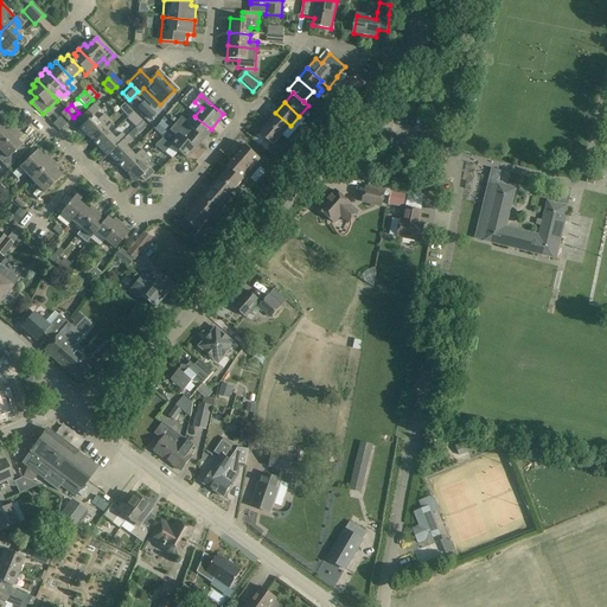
[(80,128),(89,138),(108,119),(103,114),(96,121),(93,116),(98,109),(94,104),(81,117),(85,122),(80,128)]
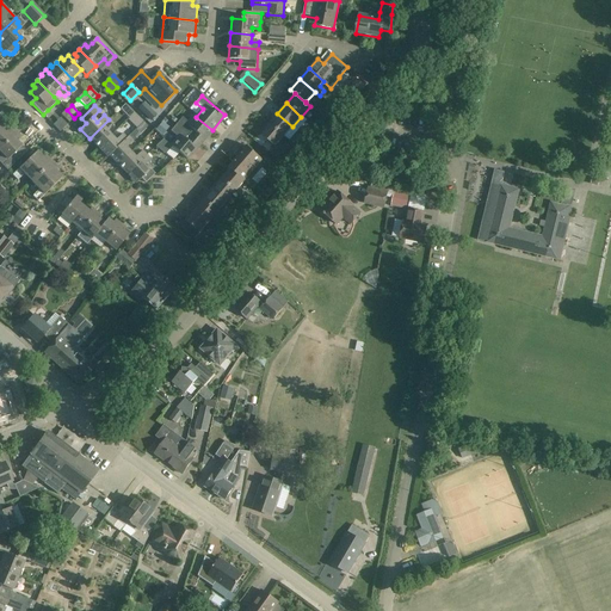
[(125,105),(119,110),(125,116),(130,110),(125,105)]
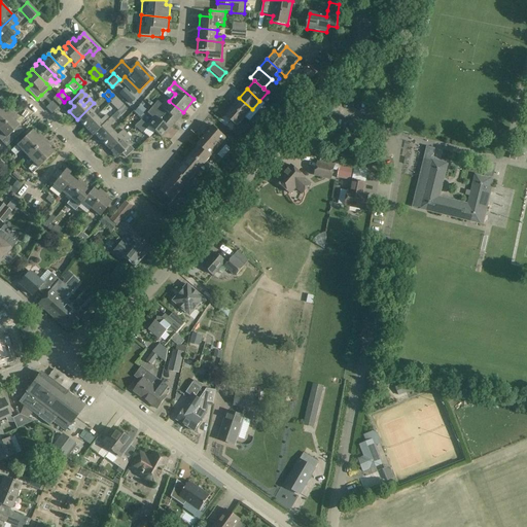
[(124,91),(118,96),(129,105),(134,100),(124,91)]
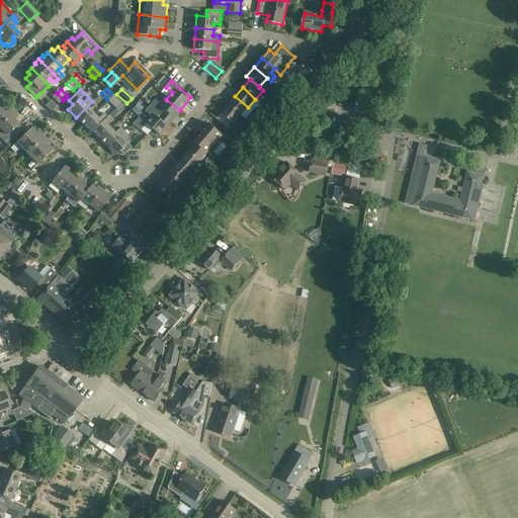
[(52,98),(58,104),(63,100),(57,93),(52,98)]
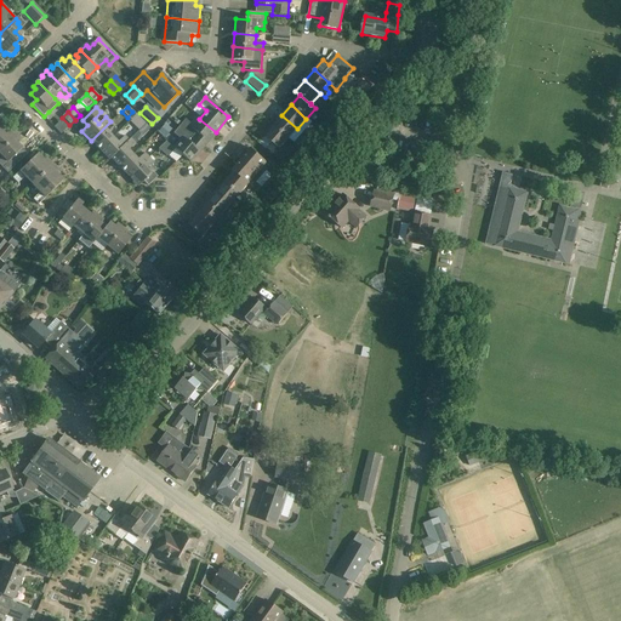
[(297,129),(281,115),(273,126),(288,140),(297,129)]
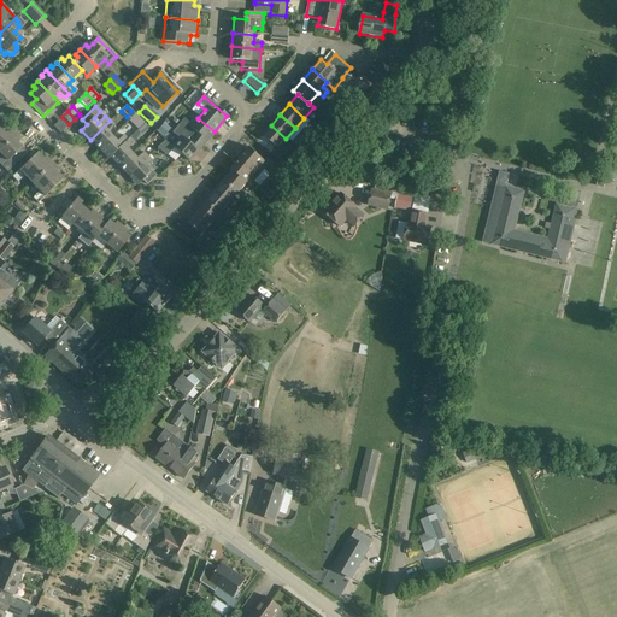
[(178,127),(201,147),(215,131),(198,118),(191,125),(183,119),(178,127)]
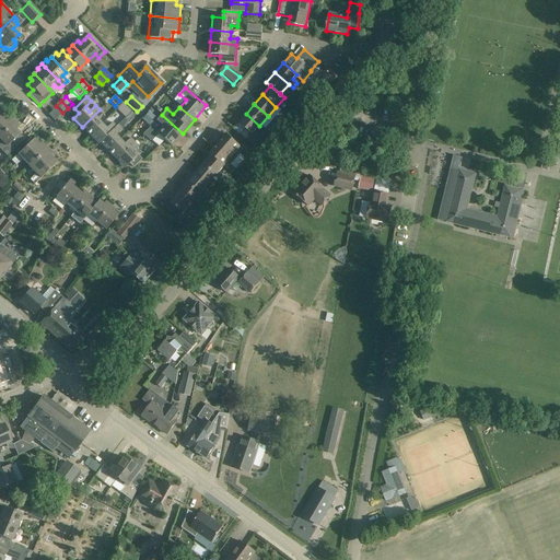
[(50,115),(55,119),(61,115),(57,109),(50,115)]
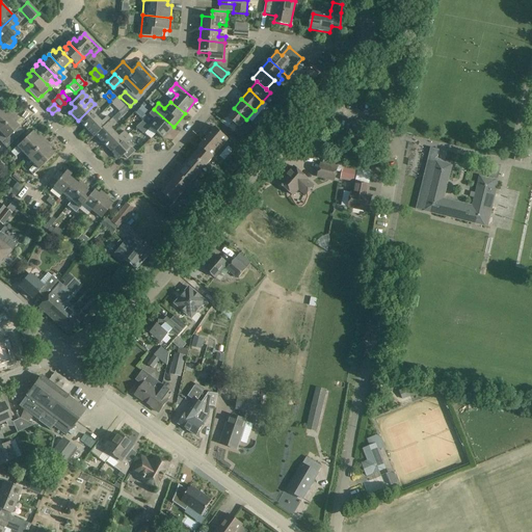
[(98,108),(95,104),(78,121),(85,128),(97,117),(92,113),(98,108)]
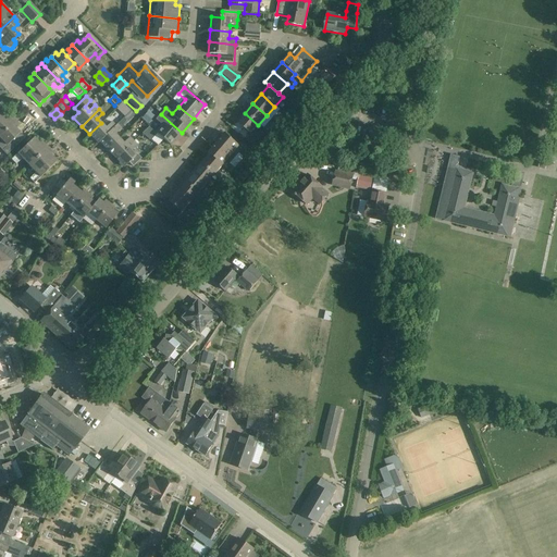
[(236,122),(250,135),(258,125),(245,113),(236,122)]
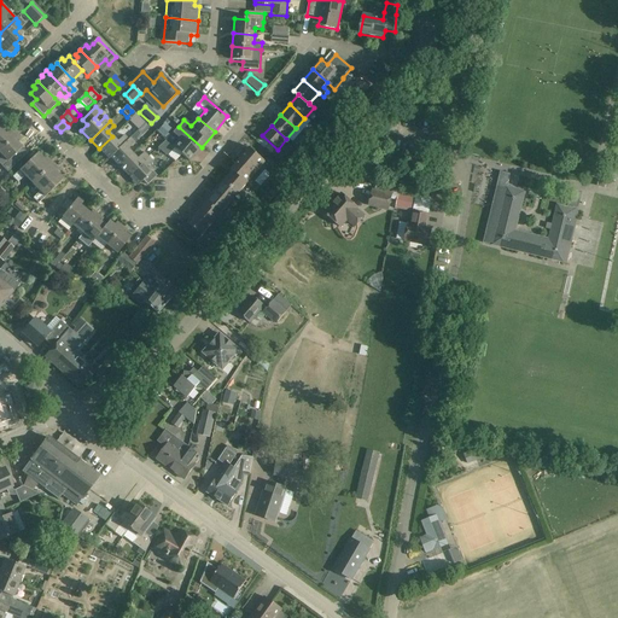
[(188,162),(202,147),(179,127),(173,134),(180,140),(173,149),(188,162)]
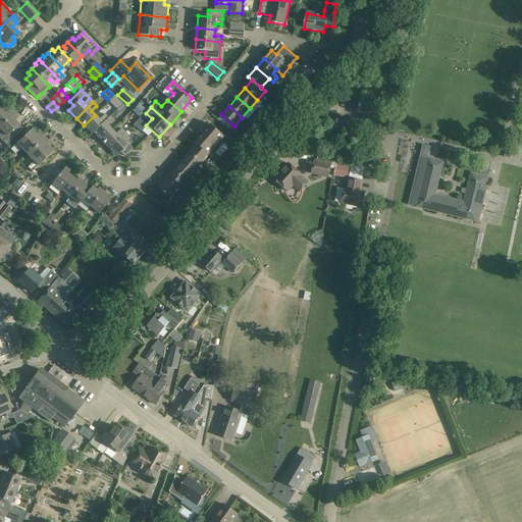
[(3,109),(0,112),(0,127),(13,115),(9,111),(7,113),(3,109)]
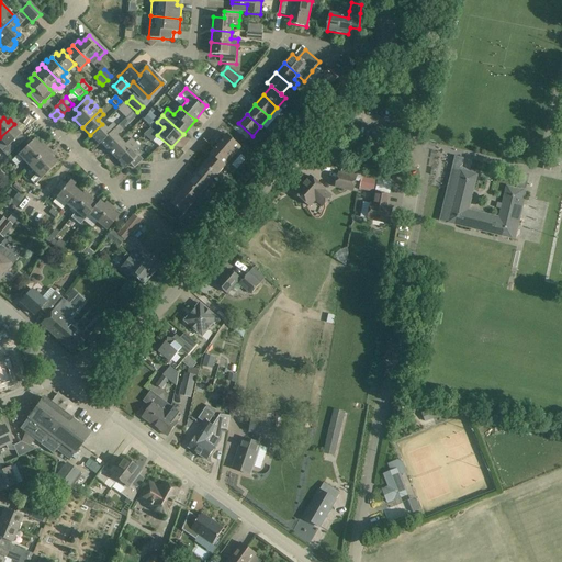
[(100,143),(109,150),(120,139),(116,136),(126,126),(122,121),(116,126),(100,143)]
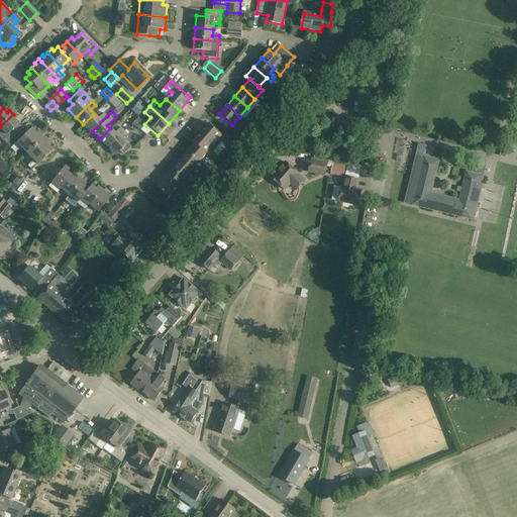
[(131,112),(127,116),(132,122),(137,118),(131,112)]
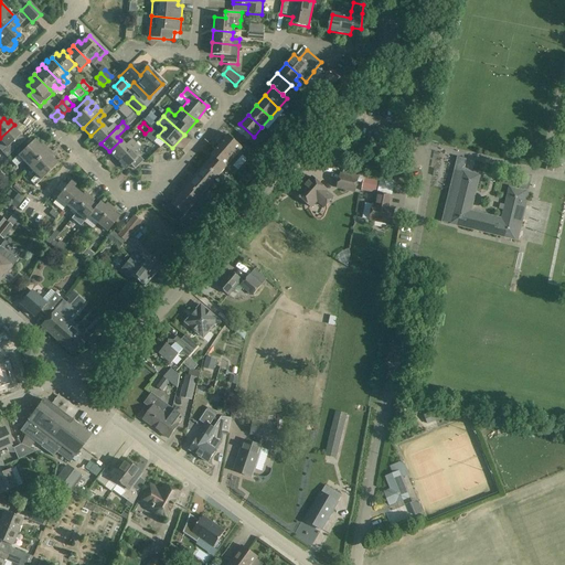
[(107,129),(103,125),(91,136),(98,145),(100,144),(117,127),(114,124),(107,129)]
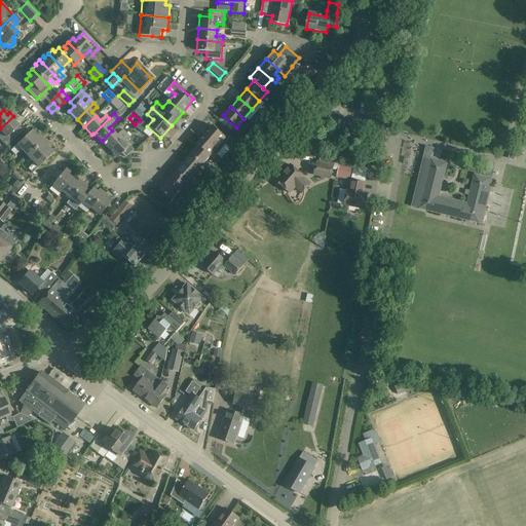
[(0,128),(0,140),(2,143),(6,147),(23,132),(19,126),(14,122),(17,120),(13,116),(0,128)]
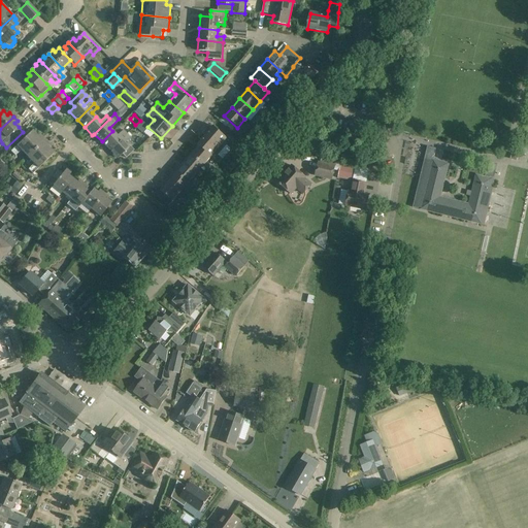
[(135,129),(140,133),(146,127),(141,122),(135,129)]
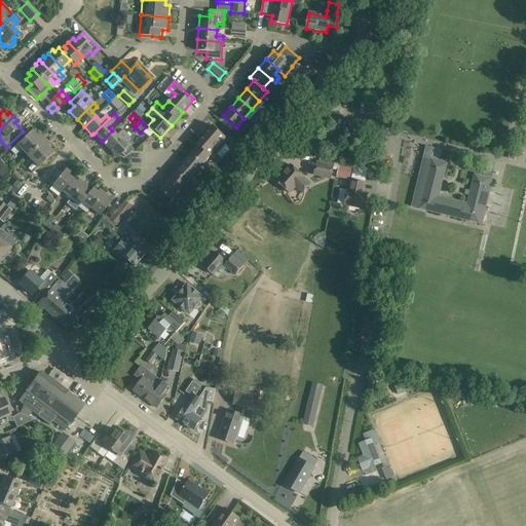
[(203,130),(201,133),(221,150),(223,148),(225,146),(229,149),(232,146),(233,147),(236,144),(240,147),(242,145),(235,139),(234,140),(229,135),(228,136),(226,139),(213,127),(209,132),(205,128),(203,130)]
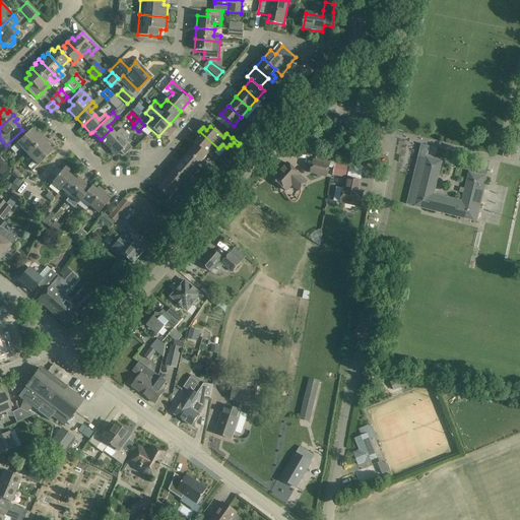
[(115,133),(111,129),(101,139),(108,147),(124,132),(120,128),(115,133)]
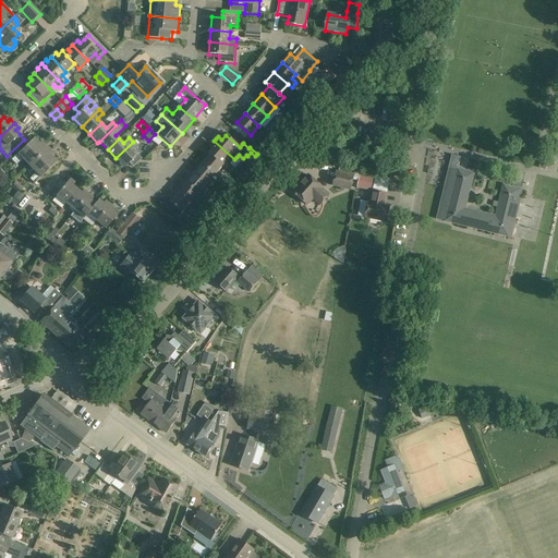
[(279,142),(275,138),(270,143),(275,147),(279,142)]
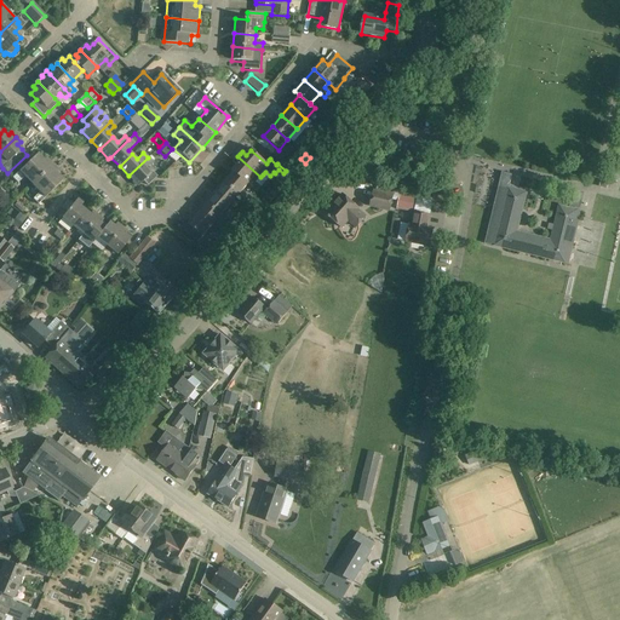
[(18,183),(24,177),(40,193),(33,199),(39,205),(63,181),(53,171),(57,168),(50,161),(46,164),(38,155),(12,178),(18,183)]
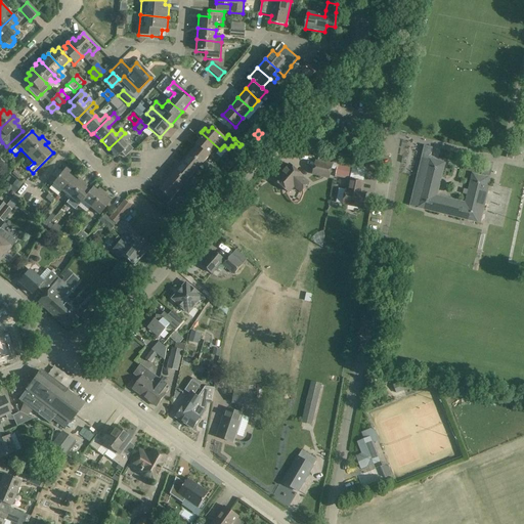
[(200,140),(197,144),(217,162),(220,159),(216,155),(220,149),(201,132),(197,137),(200,140)]
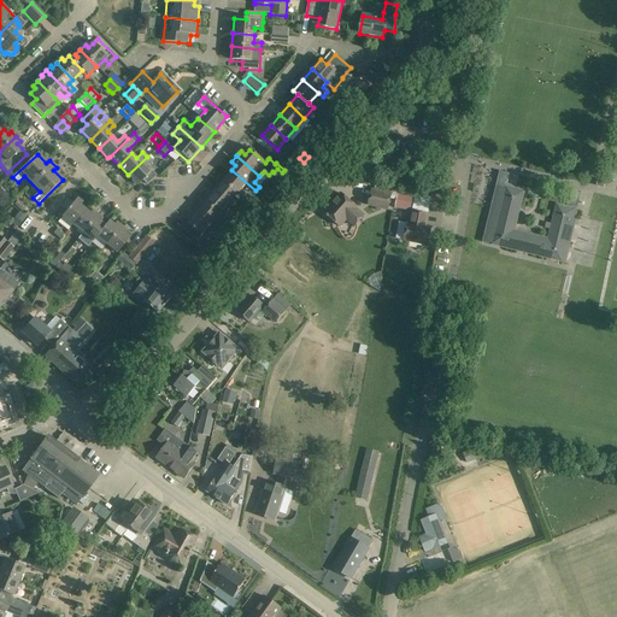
[(150,172),(145,168),(152,162),(147,157),(128,175),(137,184),(142,180),(146,184),(156,175),(151,170),(150,172)]
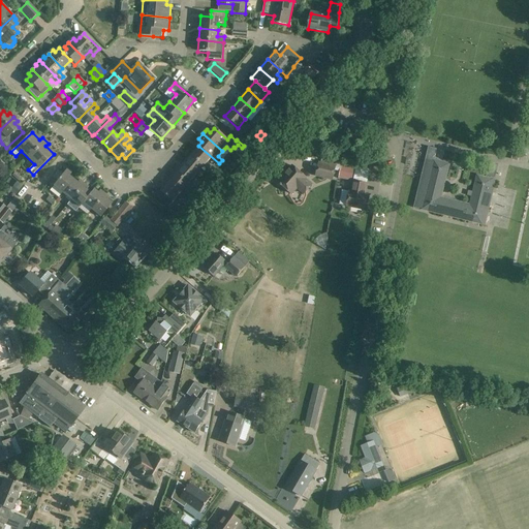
[(198,146),(190,155),(204,166),(209,160),(212,158),(218,164),(219,163),(198,146)]
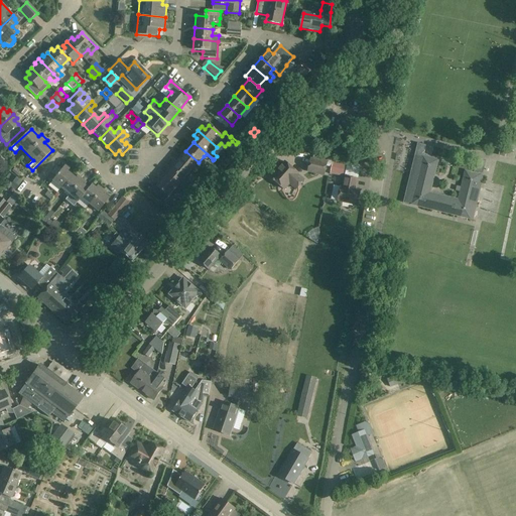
[(483,176),(466,172),(462,187),(457,186),(456,191),(461,192),(459,201),(430,194),(438,160),(422,156),(423,153),(424,153),(426,145),(417,143),(403,203),(409,205),(409,203),(411,204),(411,205),(473,220),(483,176)]
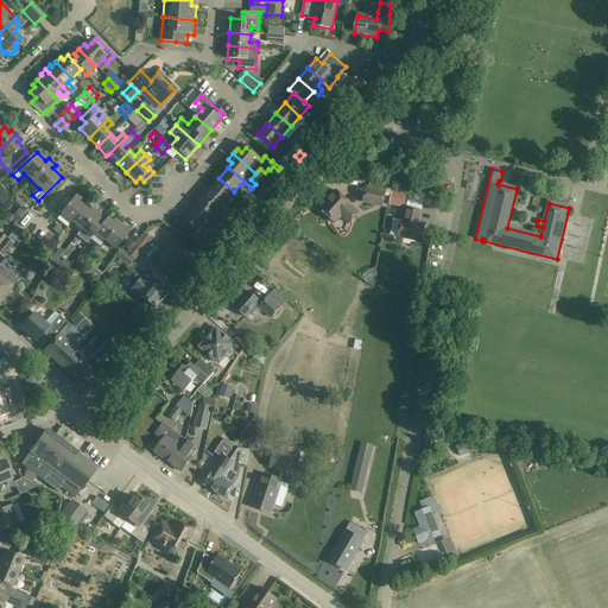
[(219,178),(210,188),(226,202),(227,201),(232,194),(233,192),(234,191),(219,178)]
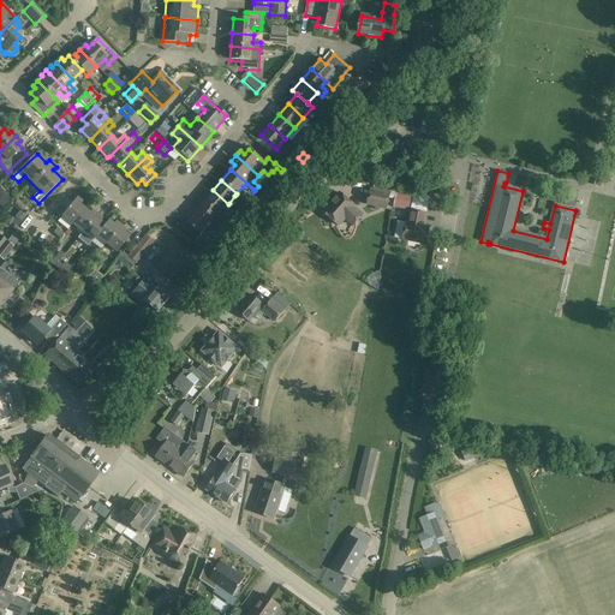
[(273,187),(272,187),(276,192),(278,191),(281,186),(276,183),(273,187)]
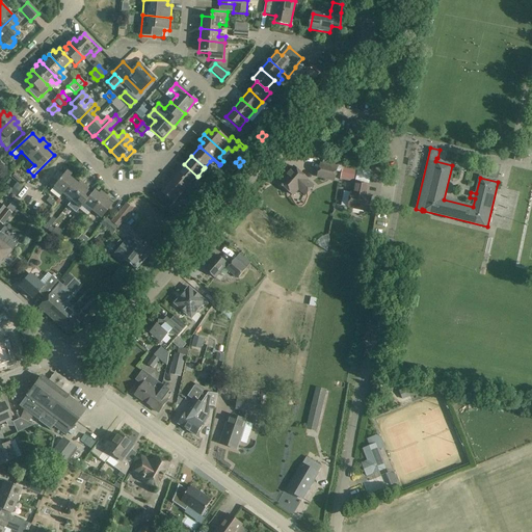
[(321,163),(318,178),(334,182),(337,167),(321,163)]
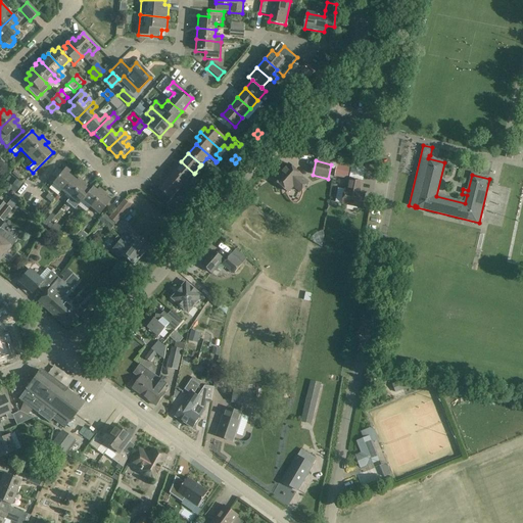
[(181,161),(173,171),(186,182),(189,179),(190,178),(194,174),(181,161)]
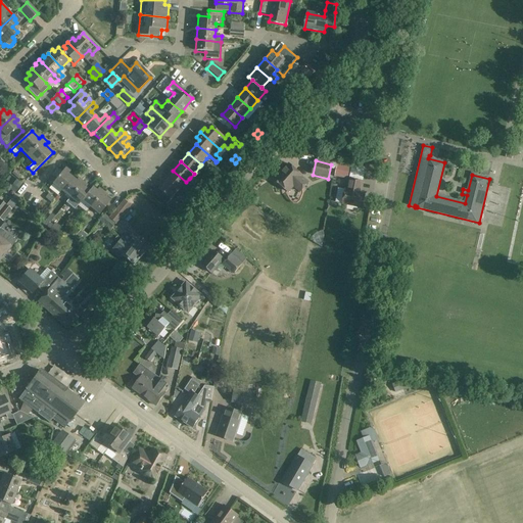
[(348,178),(350,163),(339,161),(336,176),(348,178)]
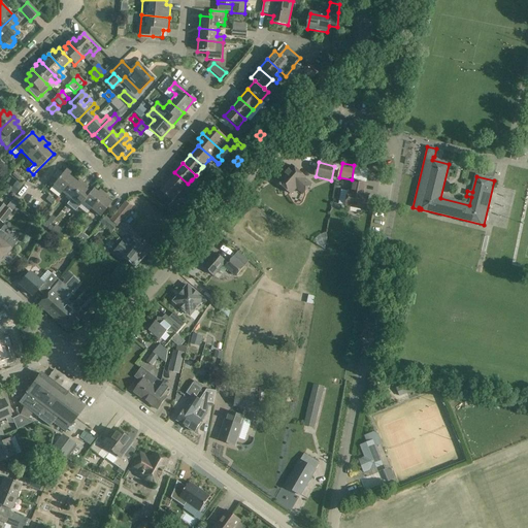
[(296,187),(302,193),(310,183),(291,164),(276,180),(290,193),(296,187)]
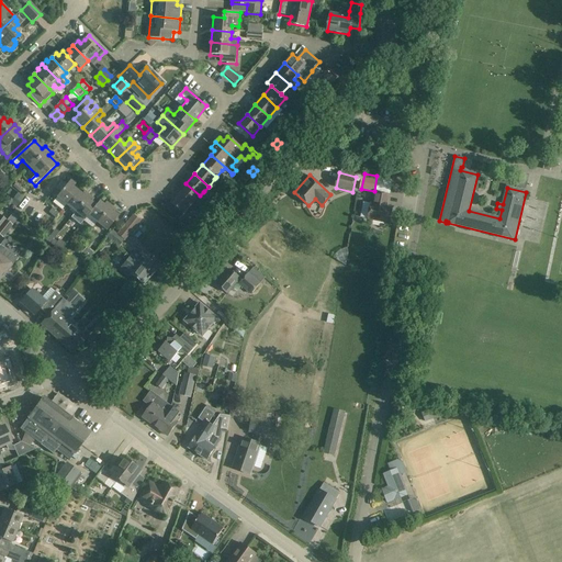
[(56,198),(66,205),(77,191),(74,188),(76,186),(70,181),(56,198)]
